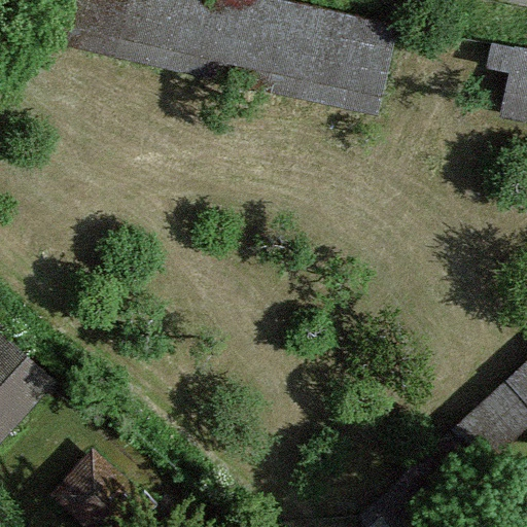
[(273,0),(41,0),(33,39),(372,115),(391,27),(273,0)]
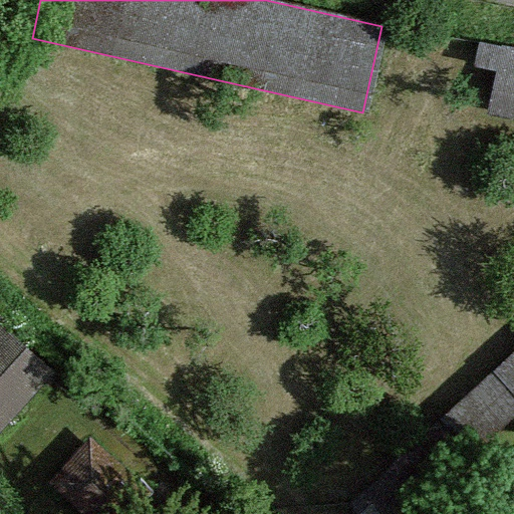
[(513,48),(478,41),(472,65),(497,71),(489,106),(513,111),(513,48)]
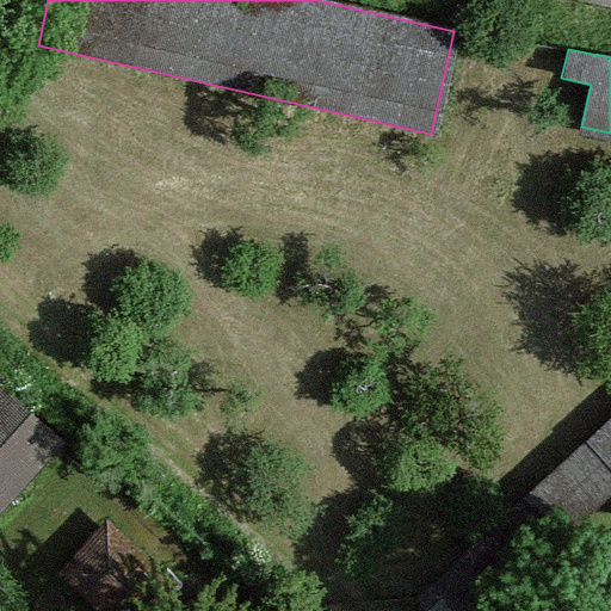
[(0,529),(73,451),(0,383),(0,529)]
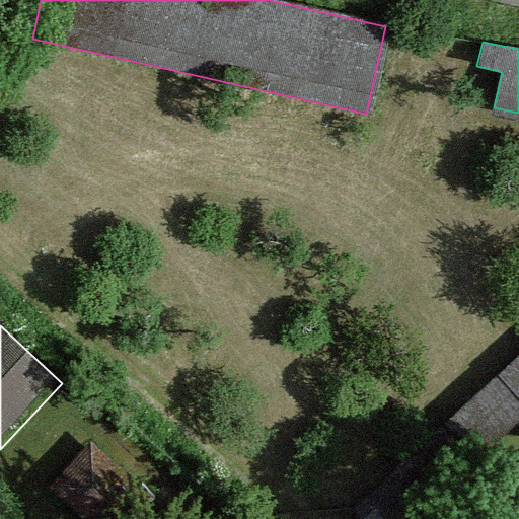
[(518,353),(354,506),(365,518),(400,518),(518,411),(518,353)]
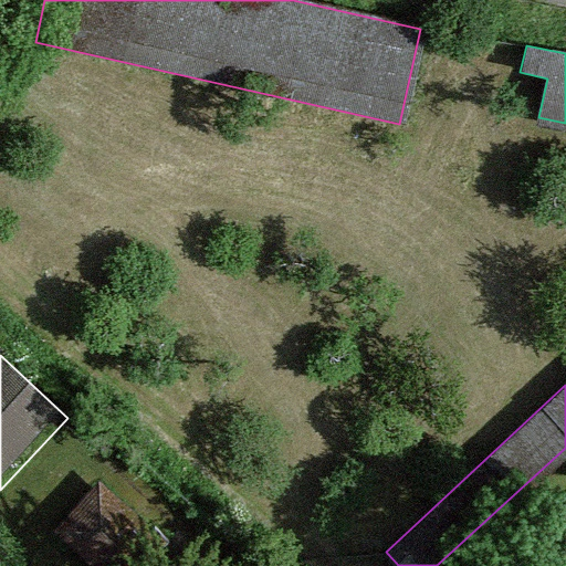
[(103,484),(55,532),(88,565),(123,565),(154,535),(103,484)]
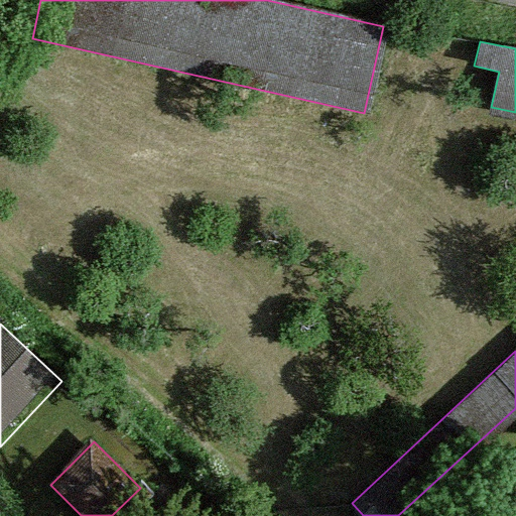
All buildings are outlined.
